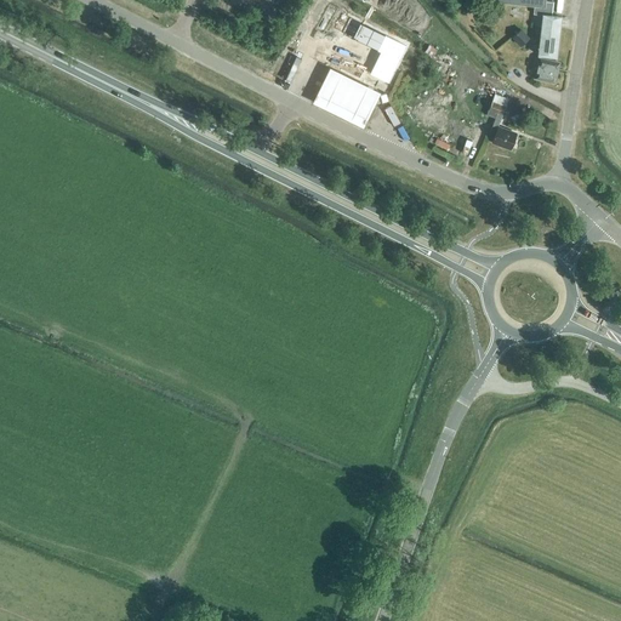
[(548,56),(556,56),(559,17),(548,16),(550,3),(545,3),(545,0),(495,0),(495,1),(534,6),(531,26),(541,27),(540,40),(537,55),(548,56)]
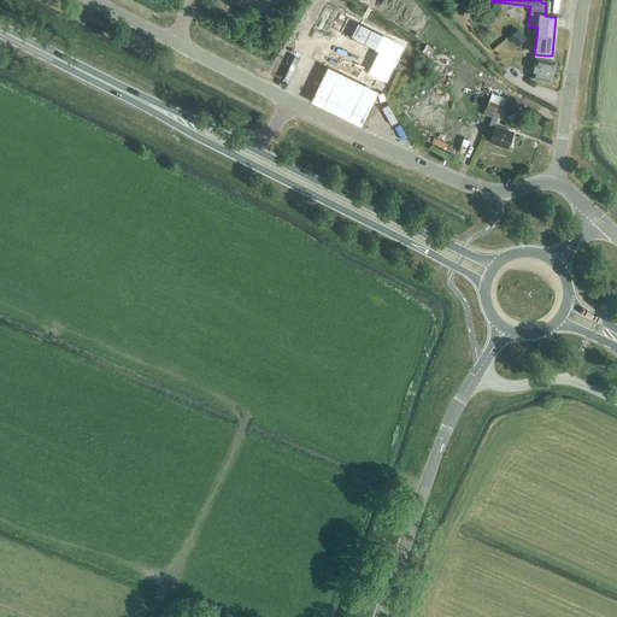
[(517,46),(526,37),(517,29),(509,37),(517,46)]
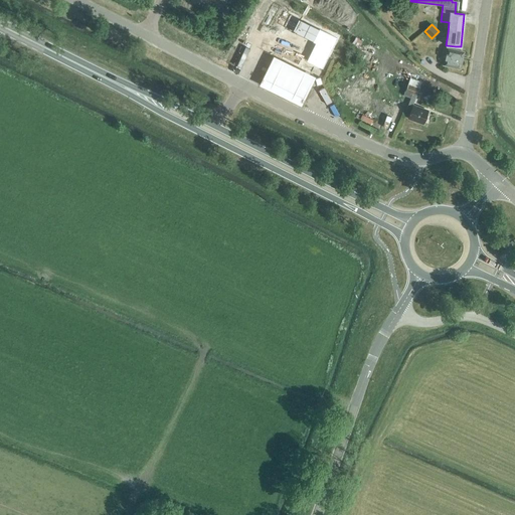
[(321,43),(312,60),(327,67),(343,39),(326,30),(319,42),(321,43)]
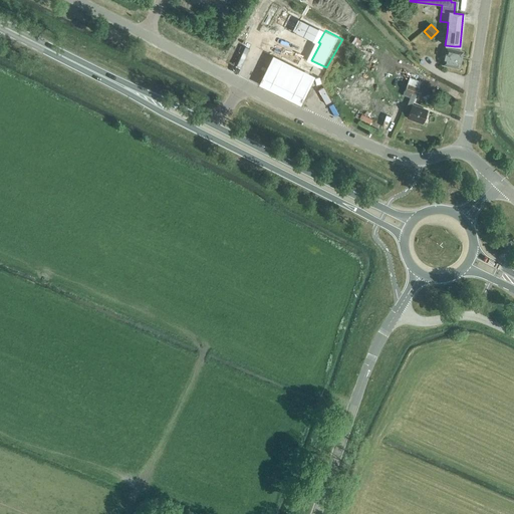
[(459,51),(460,46),(454,46),(454,50),(446,48),(443,64),(459,68),(462,52),(459,51)]
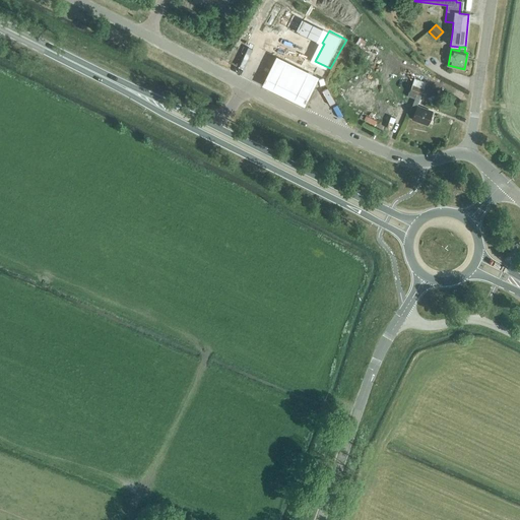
[(354,65),(360,56),(354,53),(349,62),(354,65)]
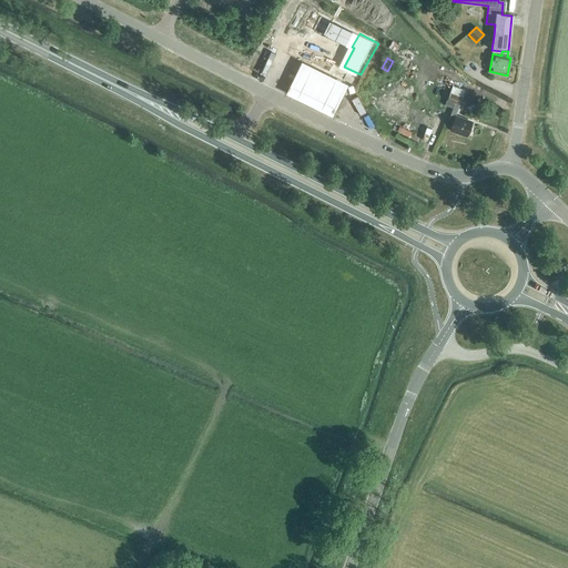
[(347,85),(301,62),(285,93),(332,118),(347,85)]
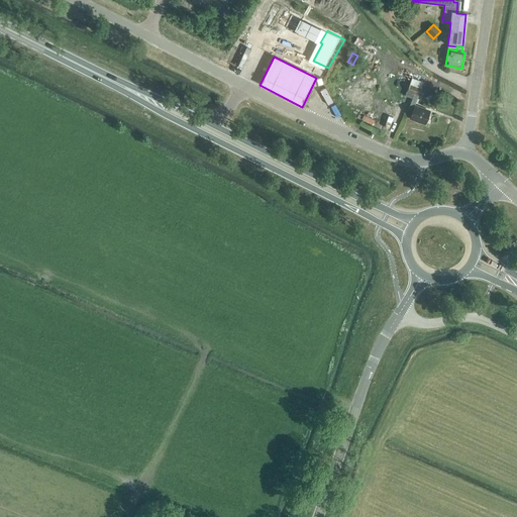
[(425,124),(429,111),(414,106),(420,88),(409,84),(406,93),(413,96),(406,113),(411,114),(409,118),(425,124)]
